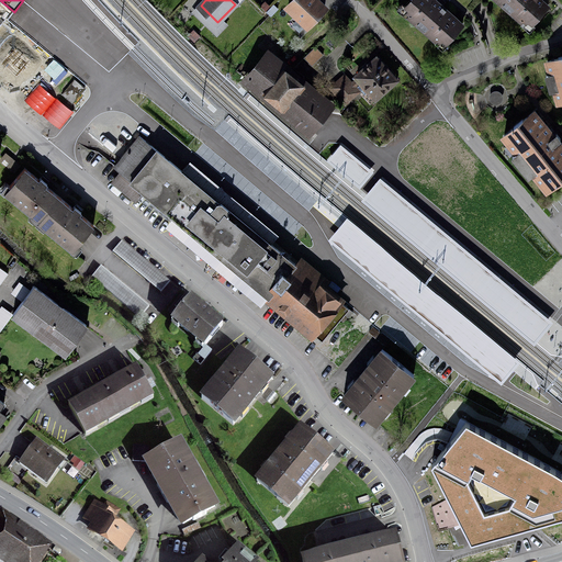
[(296,0),(287,10),(311,35),(334,14),(321,0),(296,0)]
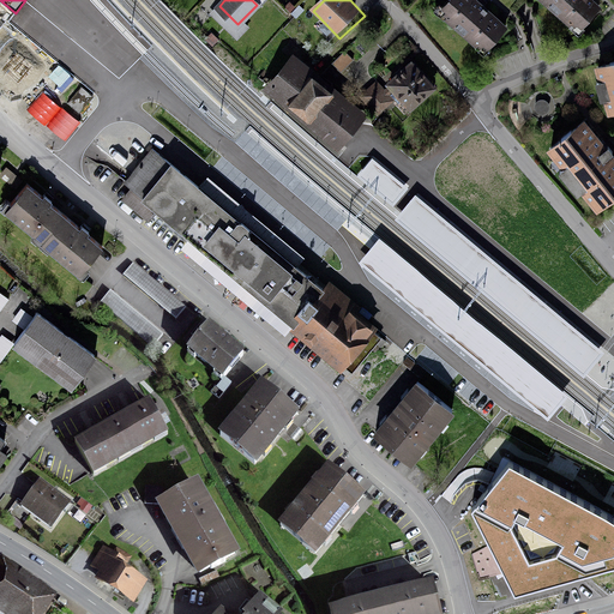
[(477,0),(447,0),(438,11),(483,52),(507,26),(477,0)]
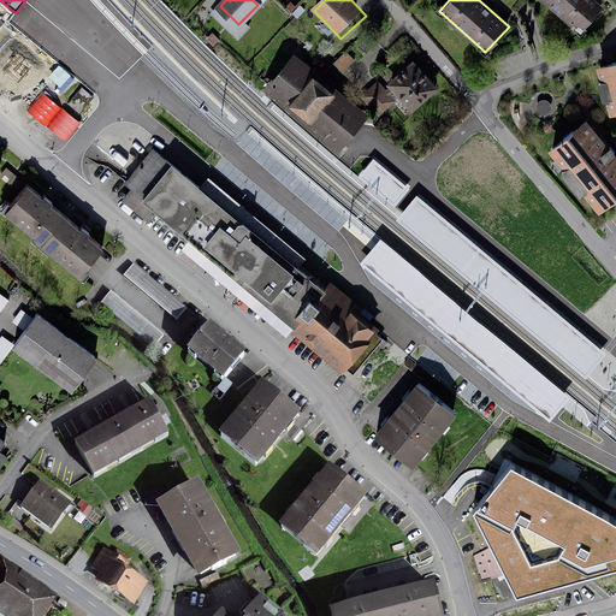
[(602,4),(597,0),(544,0),(580,30),(602,4)]
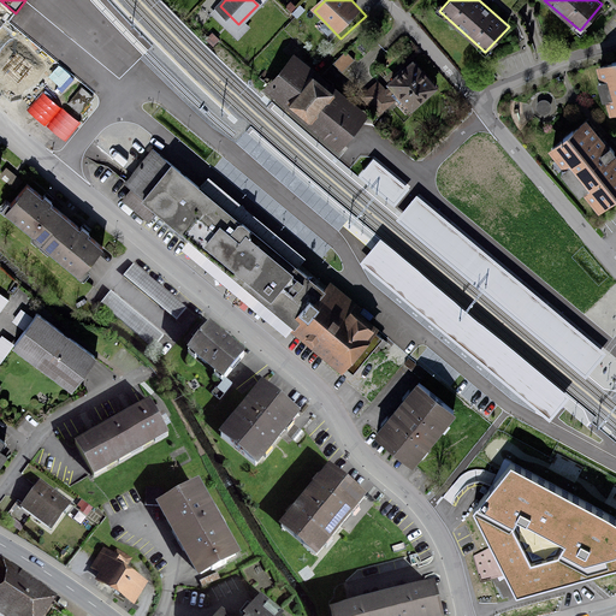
[(345,54),(336,64),(344,71),(353,61),(345,54)]
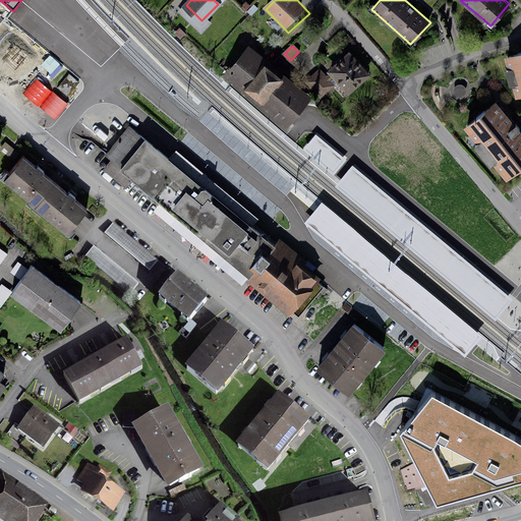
[(264,65),(246,52),(230,72),(247,87),(263,99),(288,120),(305,100),(279,78),(264,65)]
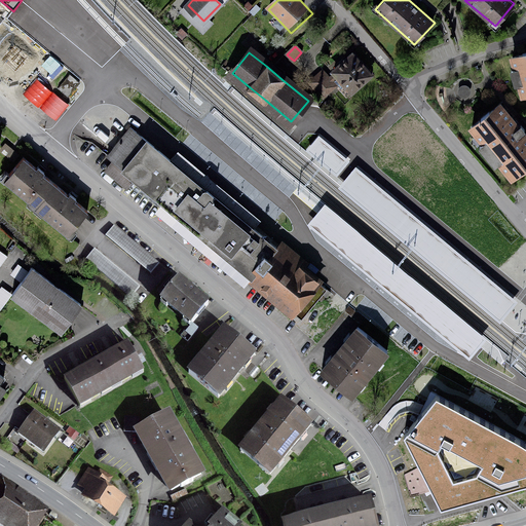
[(353,55),(335,72),(336,73),(331,77),(323,68),(309,80),(324,97),(337,85),(339,87),(341,89),(345,85),(351,91),(370,74),(353,55)]
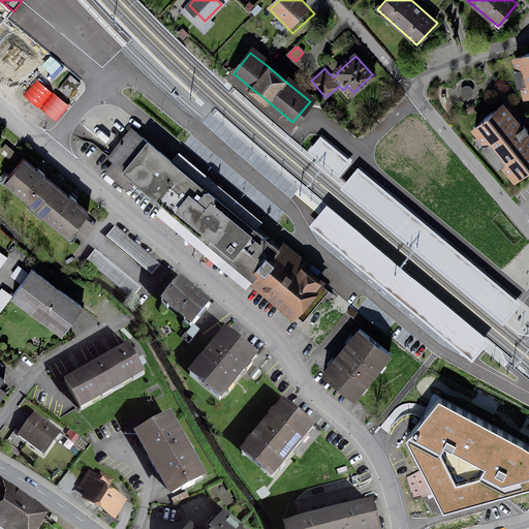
[(70,74),(60,89),(70,96),(81,83),(70,74)]
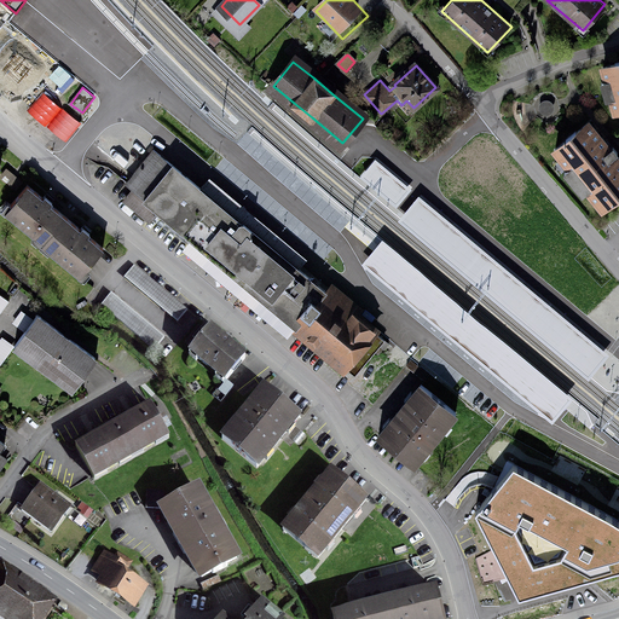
[(618,160),(588,122),(554,150),(570,169),(565,173),(584,196),(588,192),(605,213),(618,200),(618,160)]
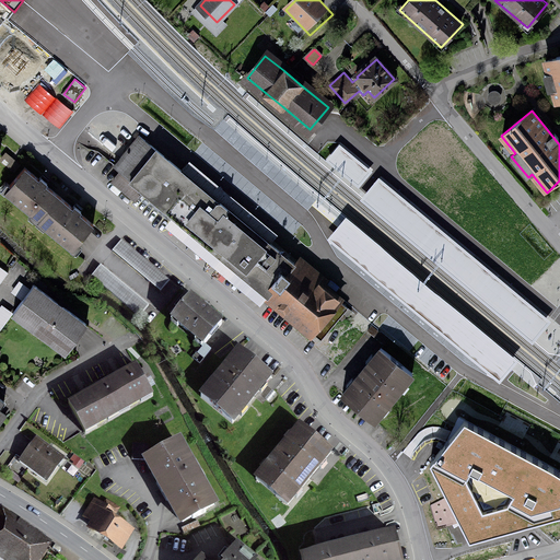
[(268,293),(293,263),(140,135),(115,165),(121,171),(113,182),(133,199),(142,188),(268,293)]
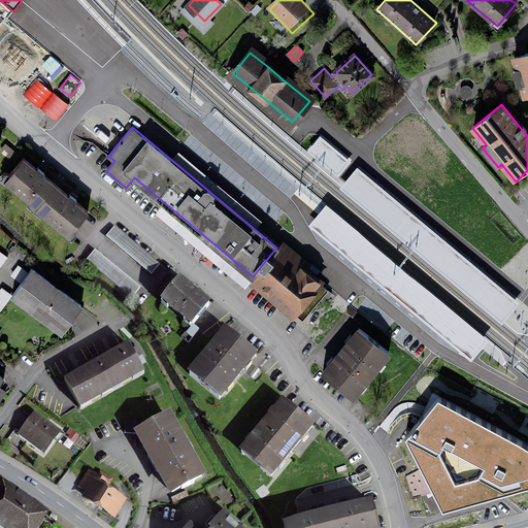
[(338,176),(351,162),(320,136),(307,151),(338,176)]
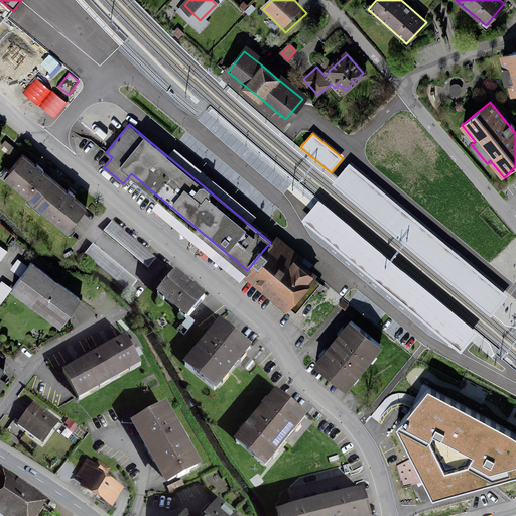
[(18,151),(6,141),(0,148),(0,149),(12,159),(18,151)]
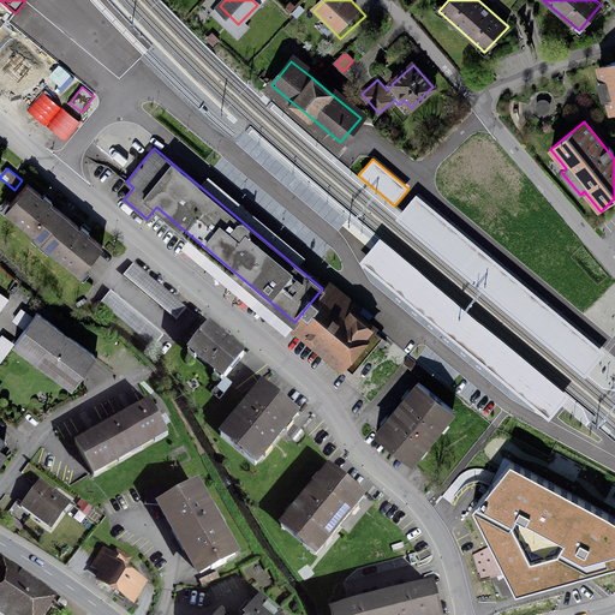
[(82,228),(45,198),(28,184),(6,210),(82,274),(103,248),(82,228)]
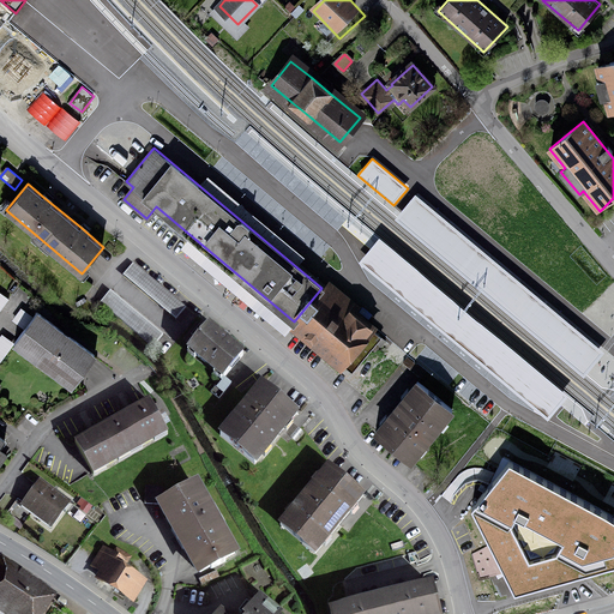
[(584,378),(605,354),(416,196),(396,221),(584,378)]
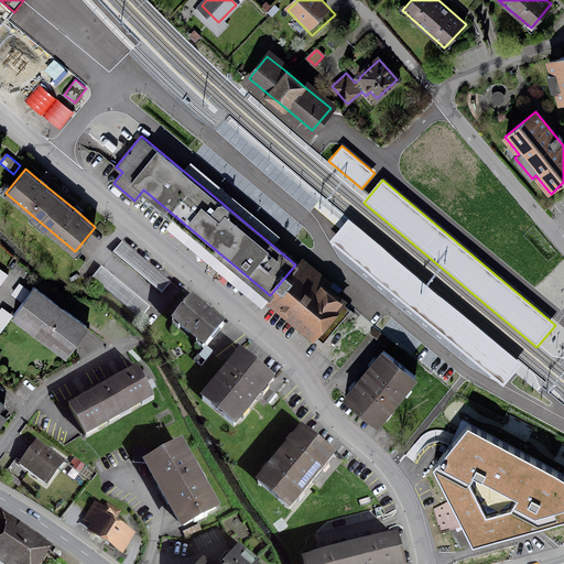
[(503,387),(522,365),(348,219),(329,242),(503,387)]
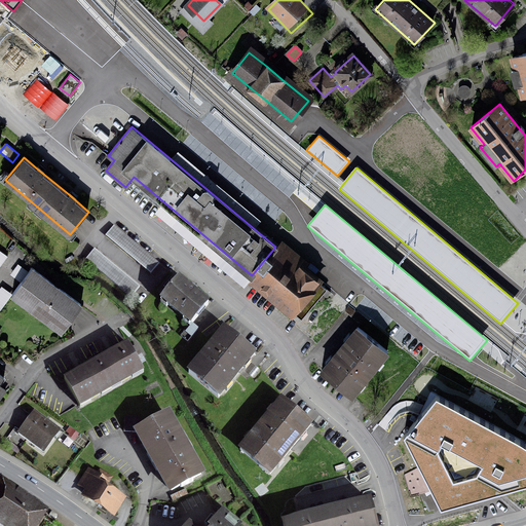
[(158,263),(113,226),(105,236),(150,273),(158,263)]
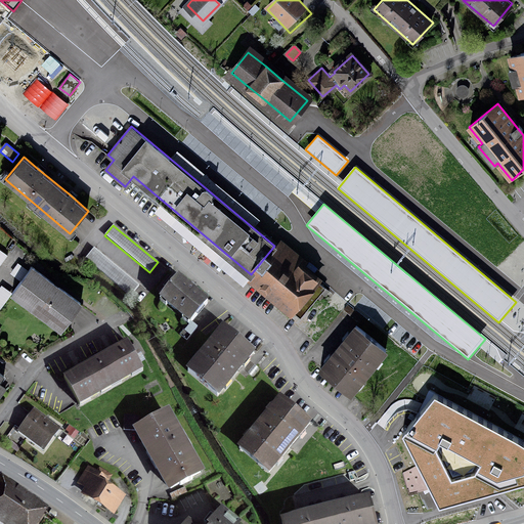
[(274,246),(251,274),(301,316),(324,288),(274,246)]
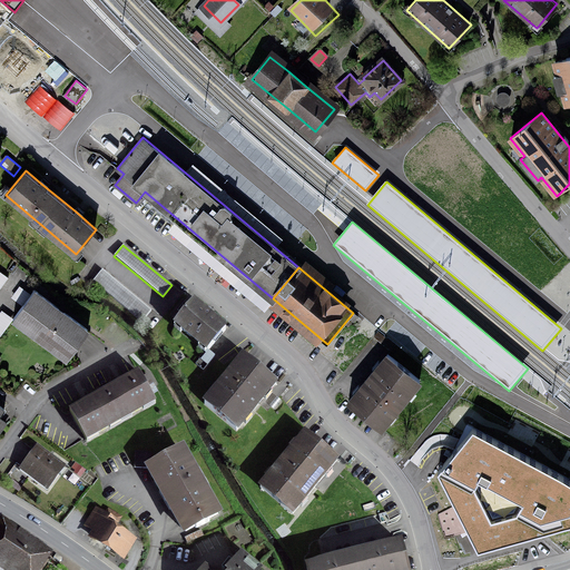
[(151,313),(101,271),(92,282),(143,323),(151,313)]
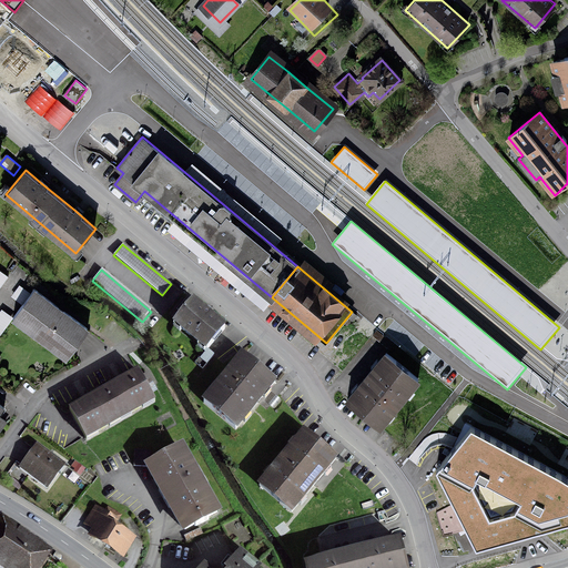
[(30,293),(19,285),(10,297),(21,305),(30,293)]
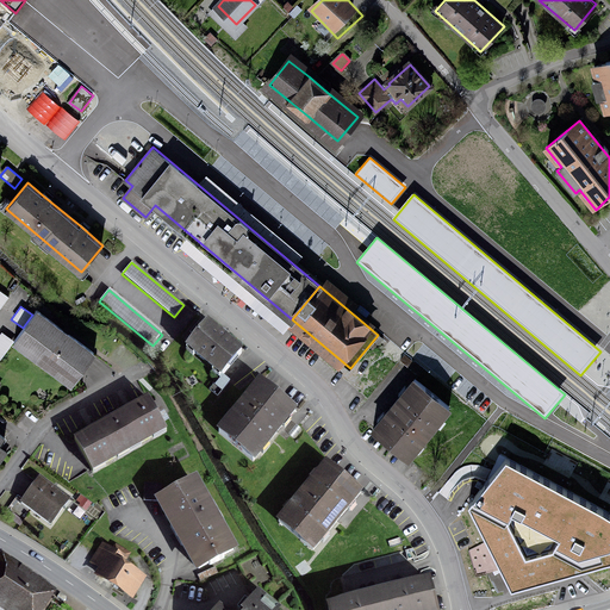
[(99,354),(41,312),(17,346),(75,387),(99,354)]
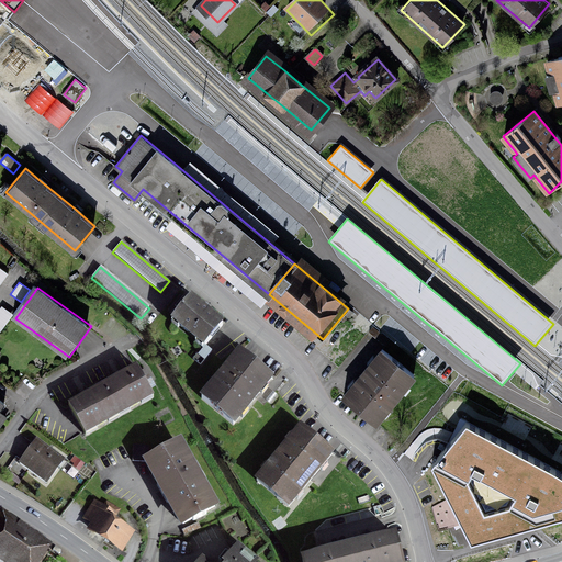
[(228,328),(194,300),(175,324),(209,352),(228,328)]
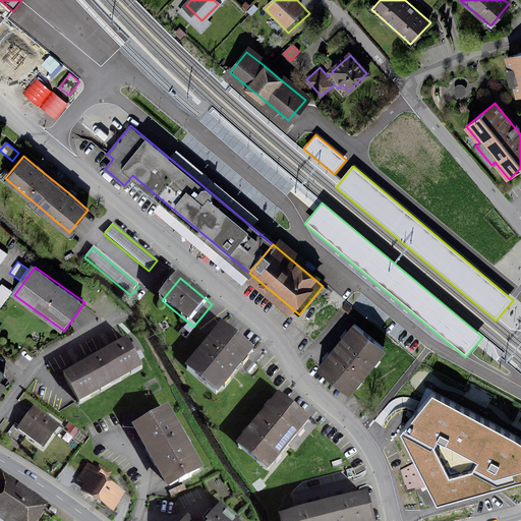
[(0,306),(11,292),(0,285),(0,306)]
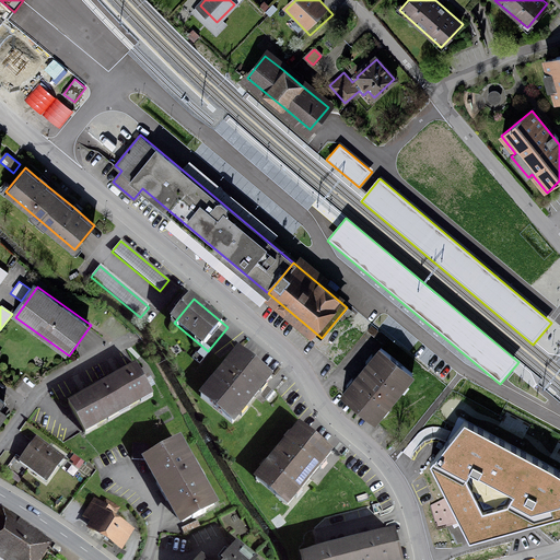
[(413,372),(383,348),(345,395),(374,419),(413,372)]
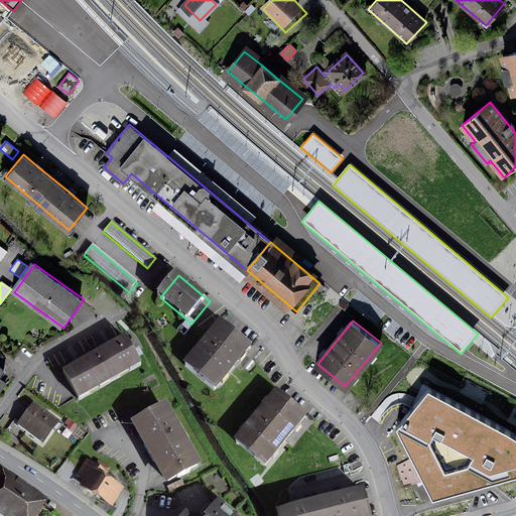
[(250,347),(223,324),(186,368),(215,390),(250,347)]
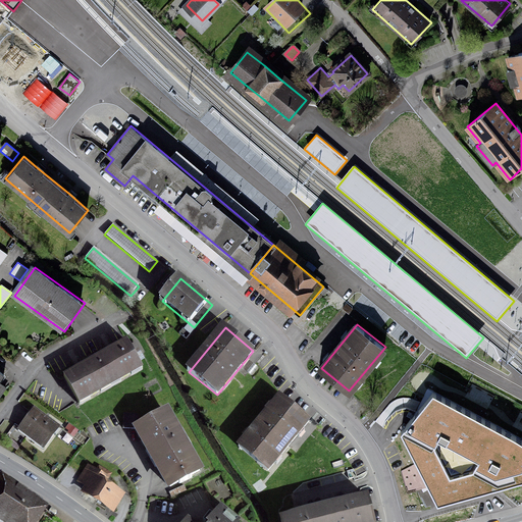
[(113,352),(96,361),(83,368),(66,377),(79,401),(144,366),(131,343),(113,352)]
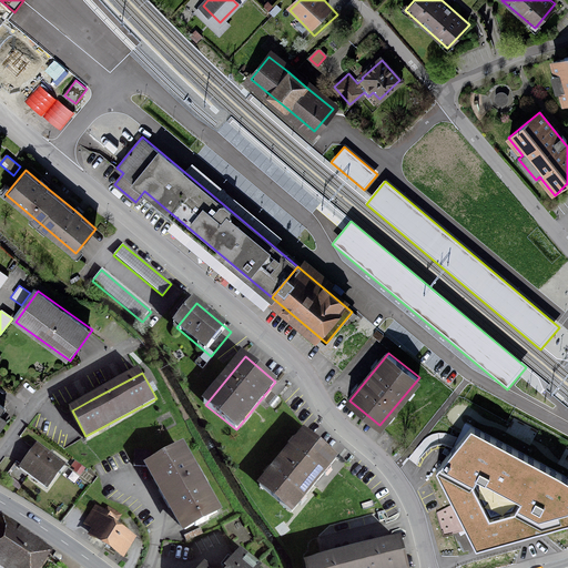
[(567,477),(472,427),(436,469),(476,548),(567,523),(567,477)]
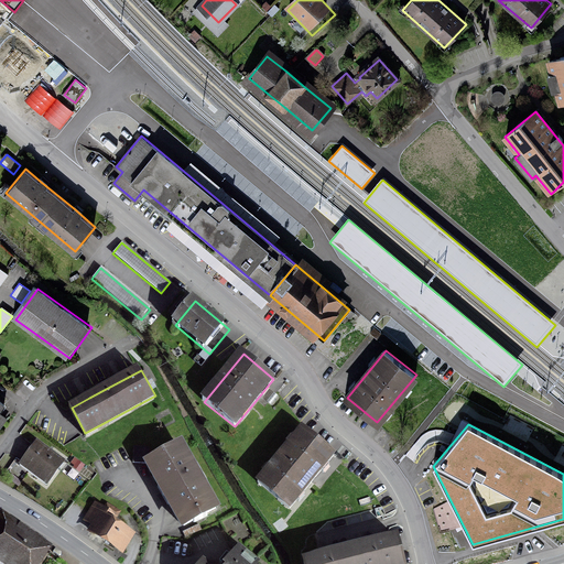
[(339,458),(304,430),(259,485),(294,513),(339,458)]
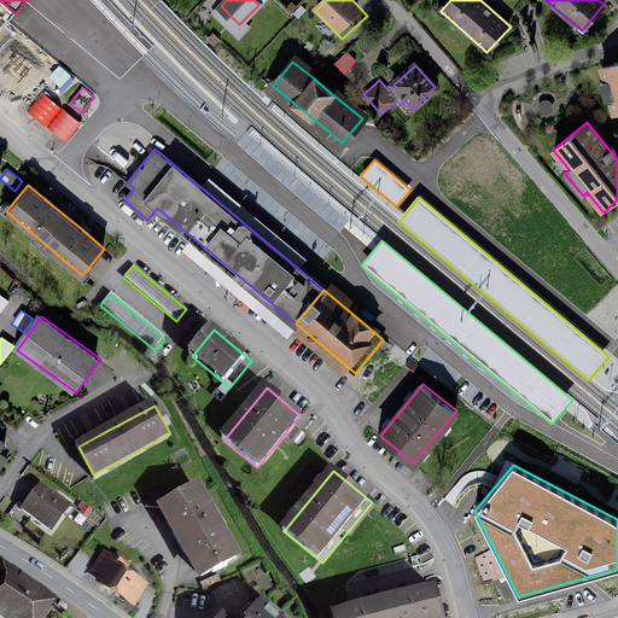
[(74,508),(41,484),(22,511),(53,535),(74,508)]
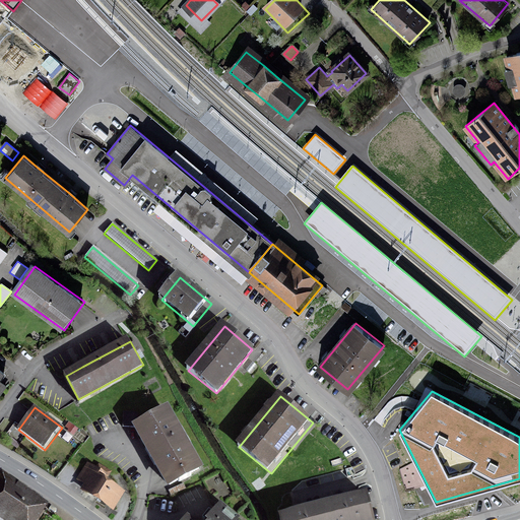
[(171,411),(138,429),(170,484),(201,467),(171,411)]
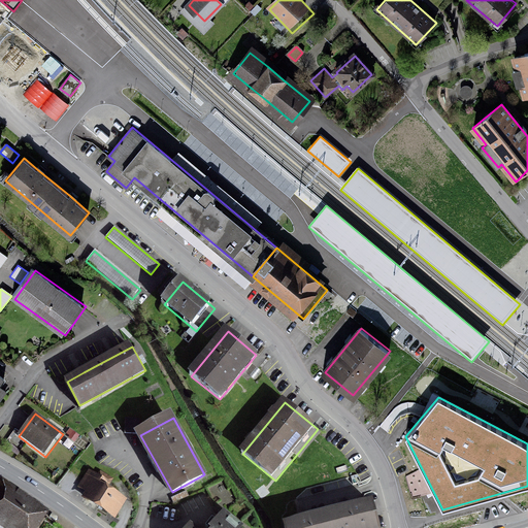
[(109,484),(91,472),(79,490),(86,494),(81,501),(116,523),(128,502),(106,488),(109,484)]
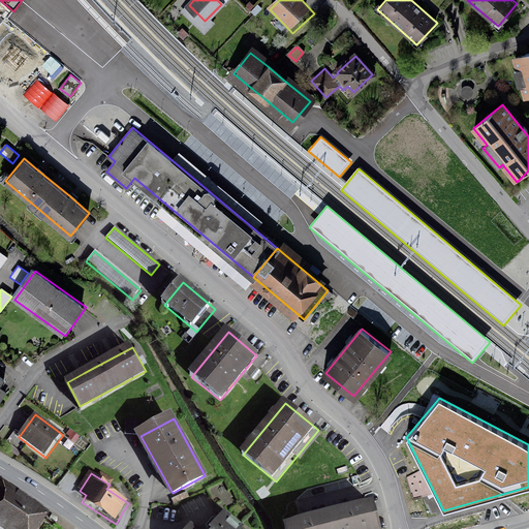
[(4,481),(0,487),(0,528),(1,528),(40,528),(52,514),(4,481)]
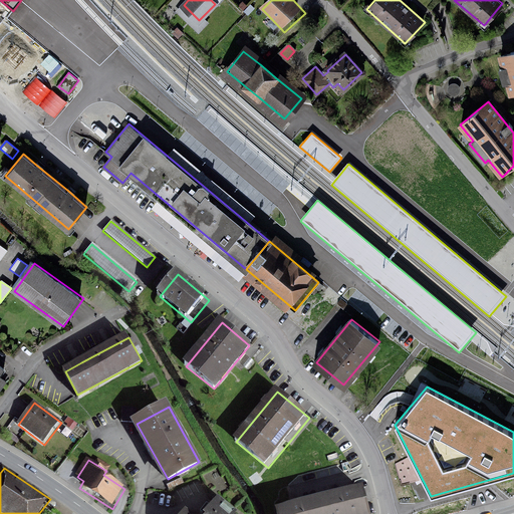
[(317,499),(320,513),(368,513),(362,488),(317,499)]
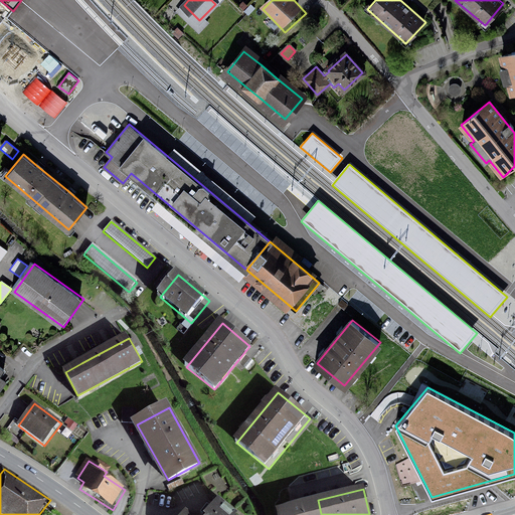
[(321,514),(318,500),(276,511),(277,514),(321,514)]
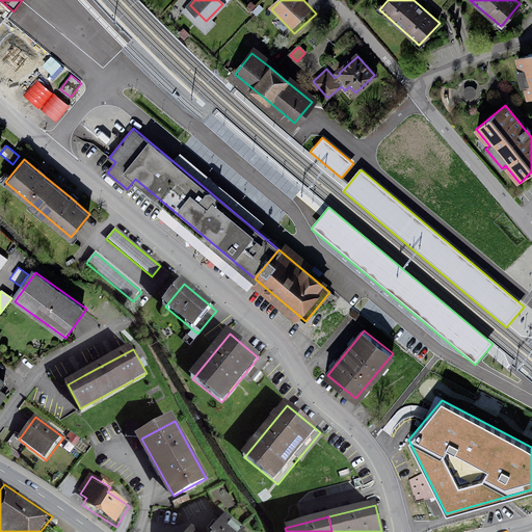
[(239,531),(221,519),(212,531),(191,531),(188,530),(186,531),(239,531)]
